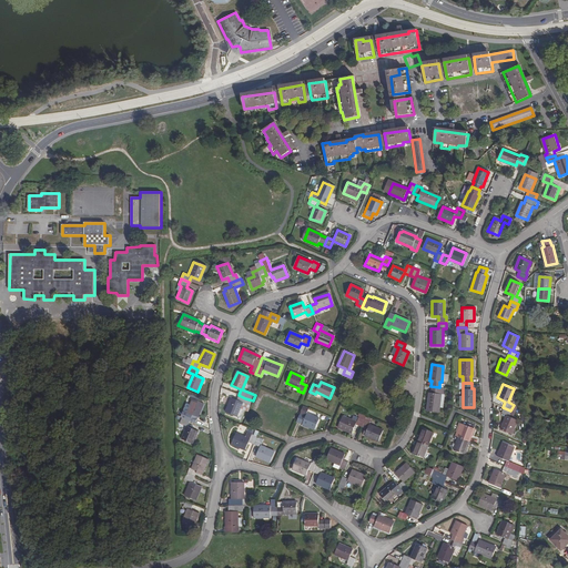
[(439,387),(430,386),(430,393),(428,393),(426,411),(438,413),(440,394),(438,394),(439,387)]
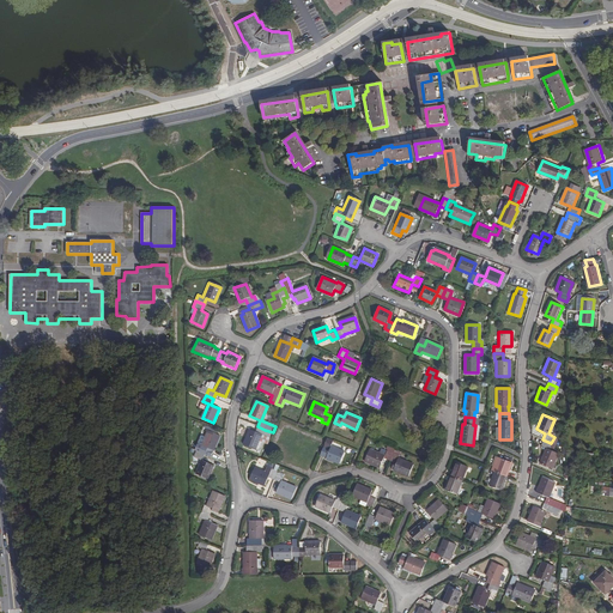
[(271,438),(273,432),(265,430),(258,426),(254,432),(249,430),(243,445),(254,449),(261,435),(262,436),(271,438)]
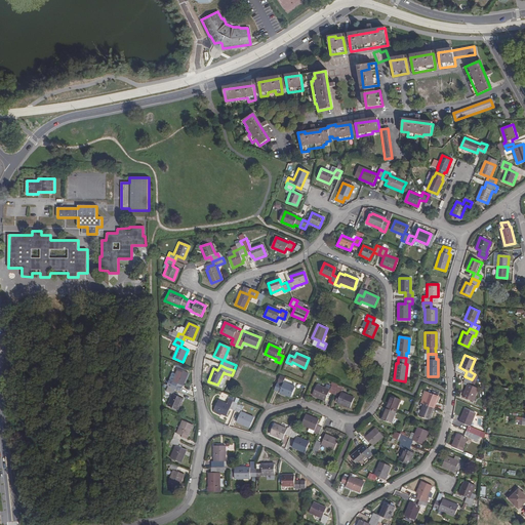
[(170,381),(168,386),(175,389),(177,385),(182,386),(187,373),(177,369),(171,381),(170,381)]
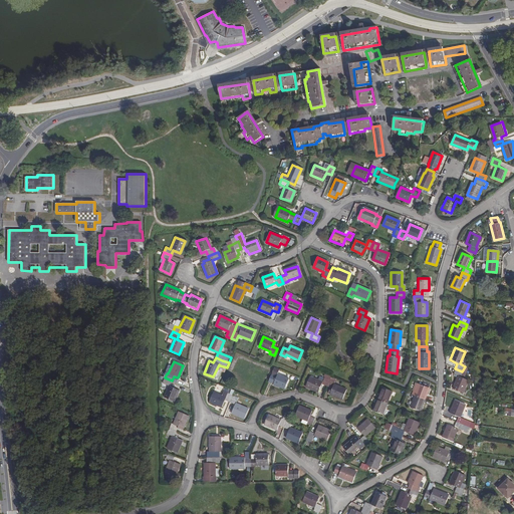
[(284,389),(288,379),(277,374),(279,369),(274,367),(272,374),(268,382),(273,384),(284,389)]
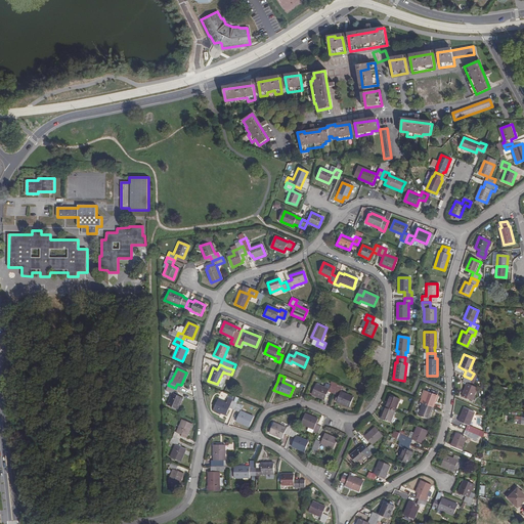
[(471,379),(464,376),(462,381),(467,383),(462,395),(472,400),(477,387),(469,384),(471,379)]
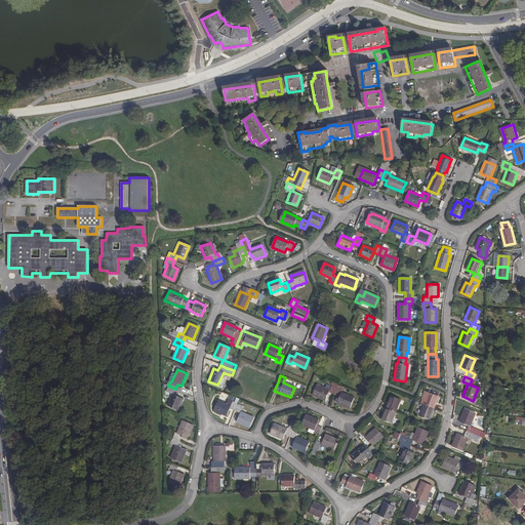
[(175,389),(168,386),(166,391),(172,394),(167,405),(177,410),(182,398),(173,394),(175,389)]
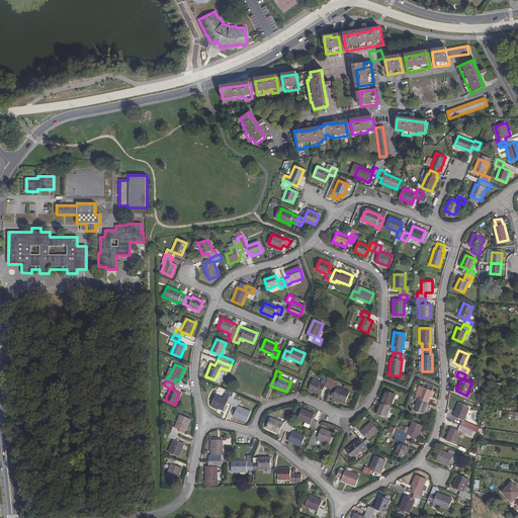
[(312,380),(308,390),(321,396),(324,389),(329,391),(332,382),(327,380),(325,385),(312,380)]
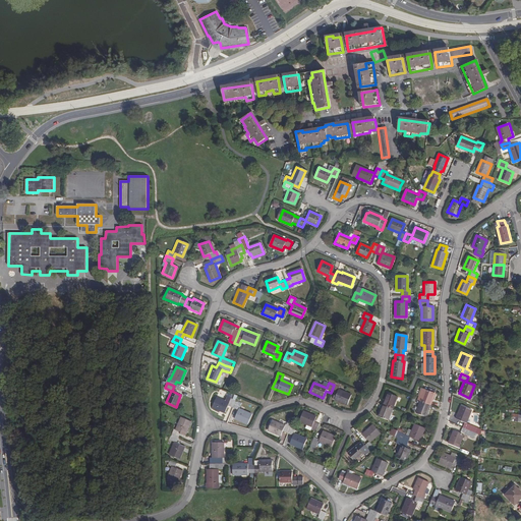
[(339,388),(334,385),(331,393),(336,395),(335,399),(347,405),(351,395),(339,389),(339,388)]
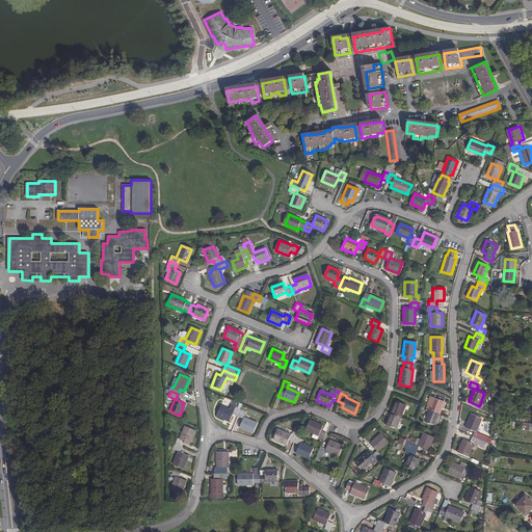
[(517,394),(506,393),(506,400),(516,401),(517,394)]
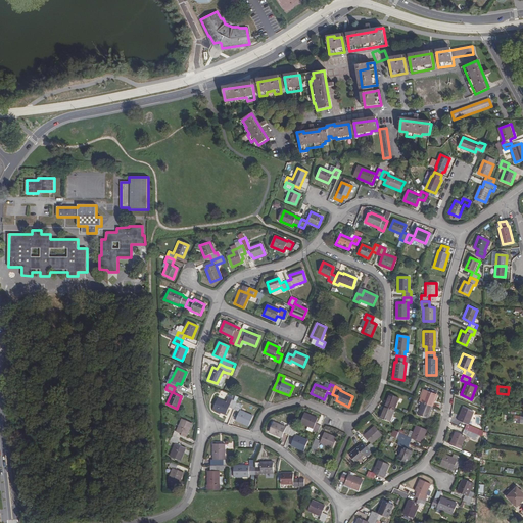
[(430,391),(425,403),(435,408),(440,395),(430,391)]
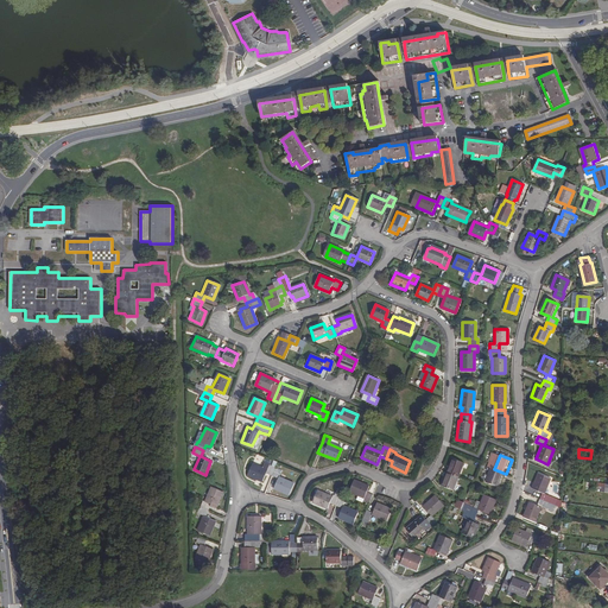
[(451,458),(445,472),(457,476),(463,463),(451,458)]
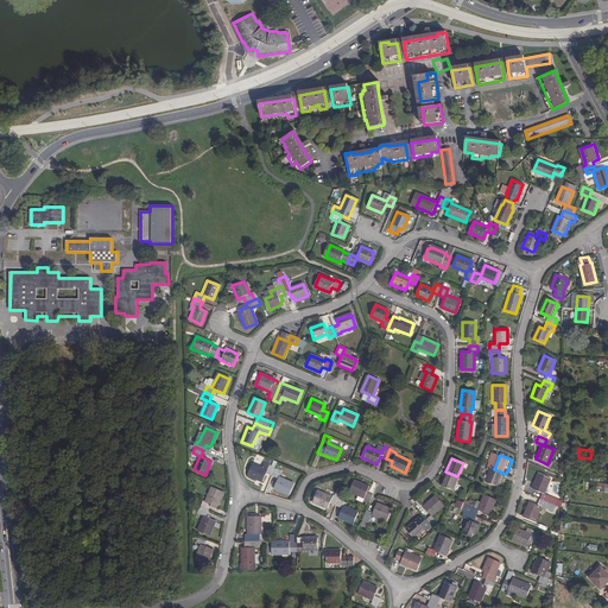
[(253,464),(248,475),(261,482),(266,473),(272,476),(276,467),(270,466),(268,468),(264,466),(261,468),(253,464)]
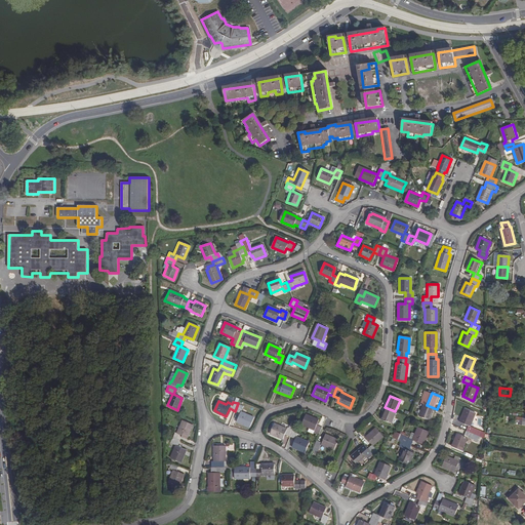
[(238,403),(235,411),(240,413),(236,422),(248,428),(252,418),(241,412),(243,406),(238,403)]
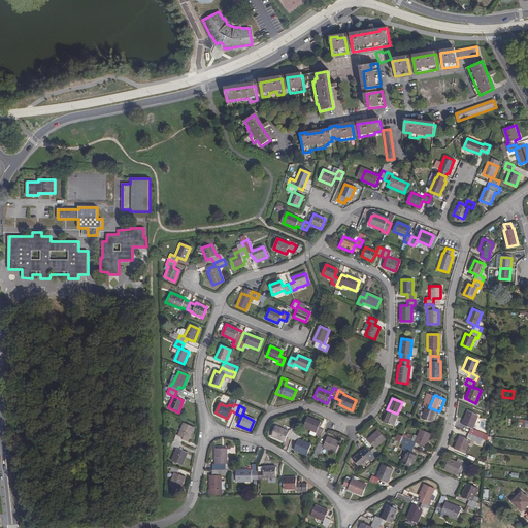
[(429,407),(424,419),(434,423),(439,411),(429,407)]
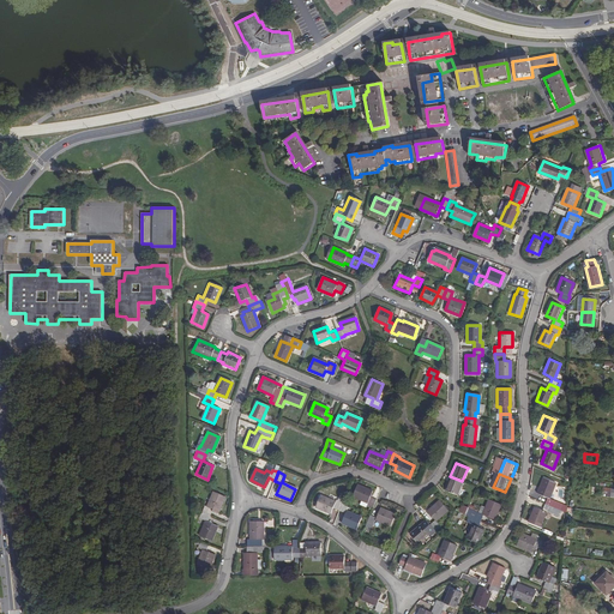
[(450,476),(445,489),(456,494),(462,481),(450,476)]
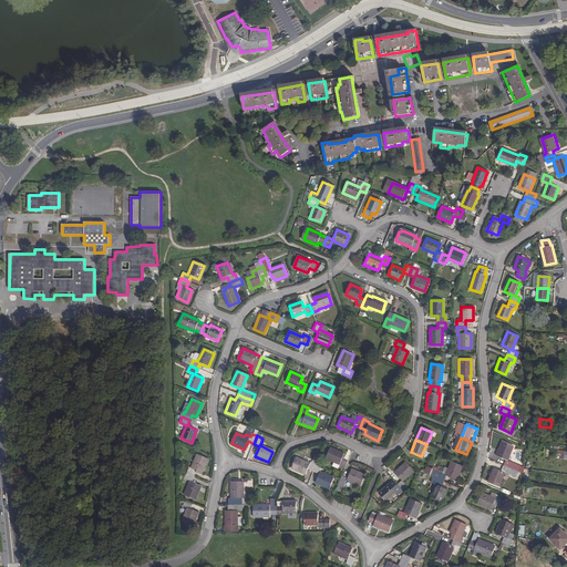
[(503,442),(496,455),(507,460),(513,446),(503,442)]
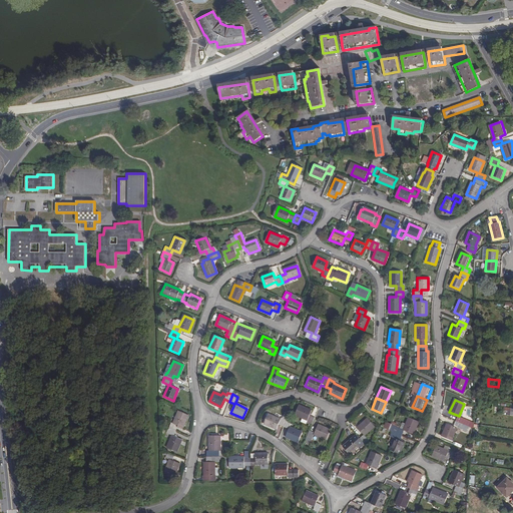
[(299,405),(295,415),(302,418),(307,421),(306,423),(312,425),(315,418),(309,415),(311,411),(299,405)]
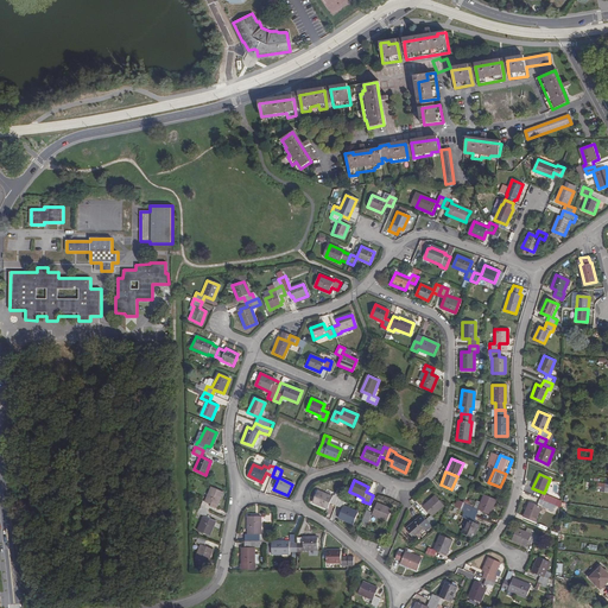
[(607,493),(607,483),(597,482),(596,492),(607,493)]
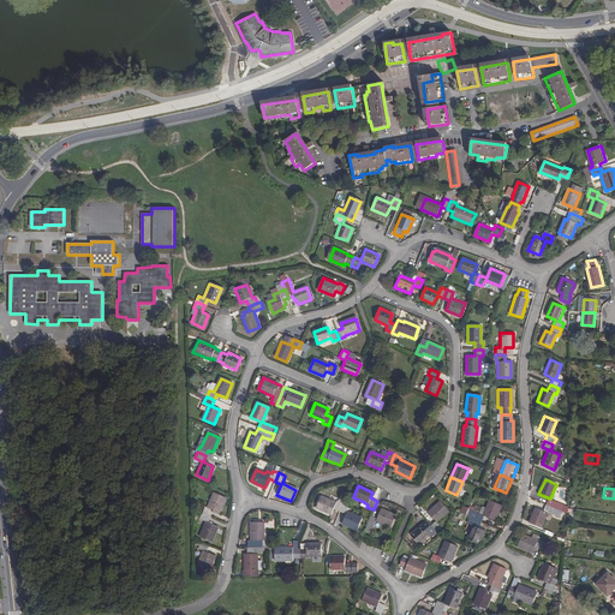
[(207,507),(204,513),(213,518),(215,511),(219,513),(226,499),(214,493),(207,508),(207,507)]
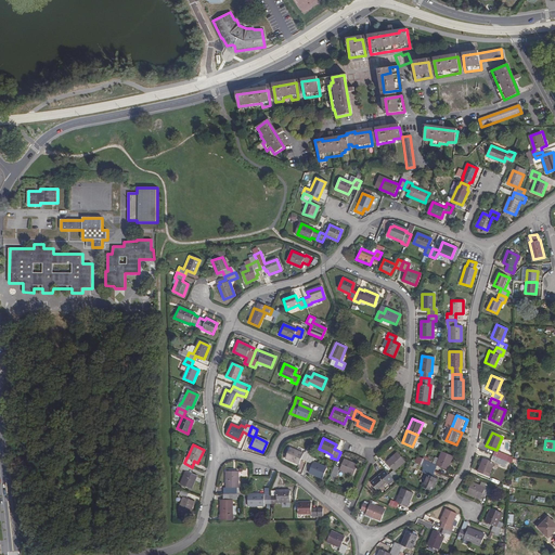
[(289,449),(285,460),(298,465),(300,460),(307,462),(310,454),(304,452),(302,454),(289,449)]
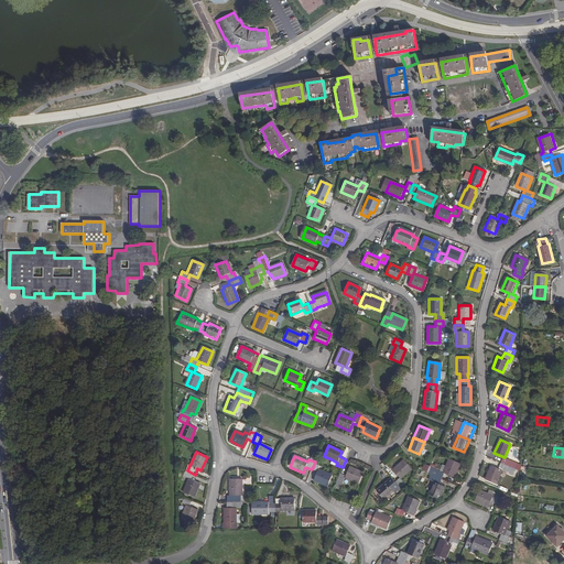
[(514,468),(517,463),(505,457),(502,464),(510,467),(514,468)]
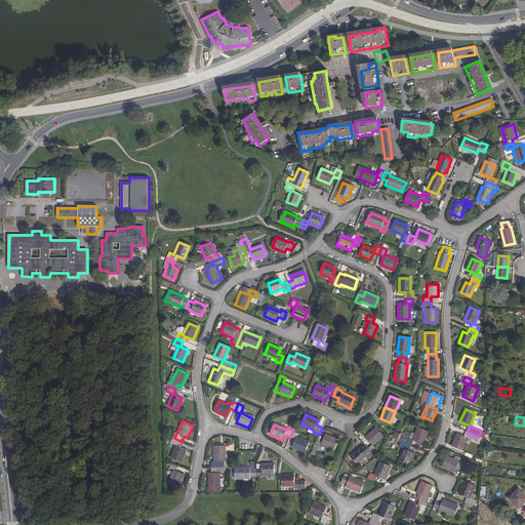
[(406,438),(404,443),(411,446),(413,441),(422,445),(428,432),(418,428),(412,440),(406,438)]
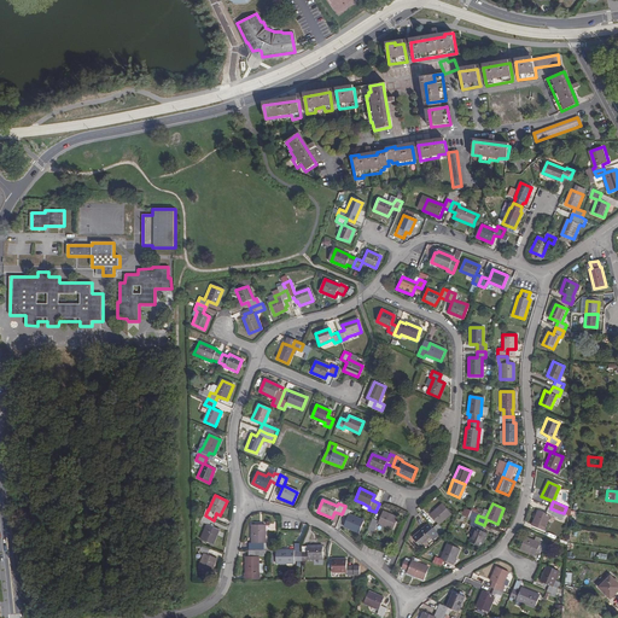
[(437,524),(432,529),(438,535),(443,531),(439,525),(452,514),(443,505),(430,516),(437,524)]
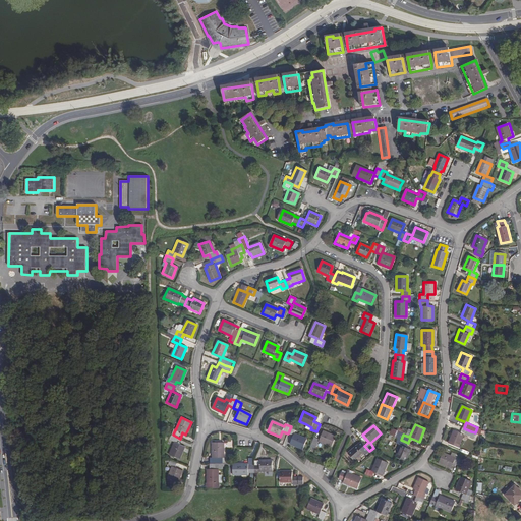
[(291,426),(288,433),(293,437),(290,444),(302,449),(306,440),(294,433),(296,428),(291,426)]
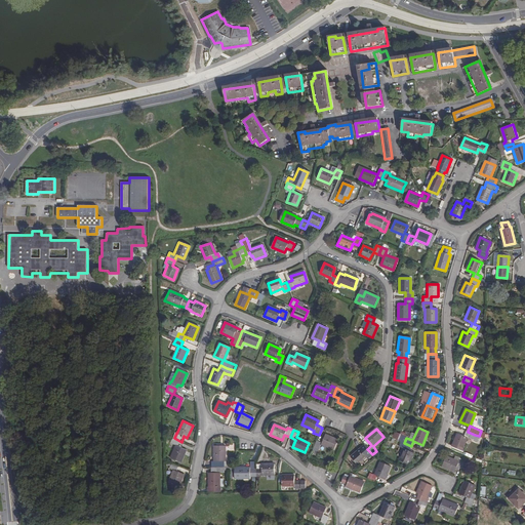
[(479,436),(475,435),(468,432),(465,436),(458,433),(452,446),(461,450),(468,438),(477,441),(479,436)]
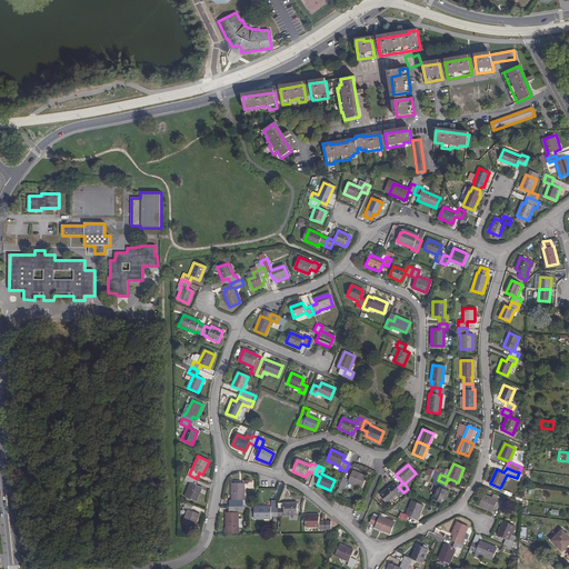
[(342,478),(340,486),(346,488),(348,482),(361,488),(367,477),(352,471),(348,480),(342,478)]
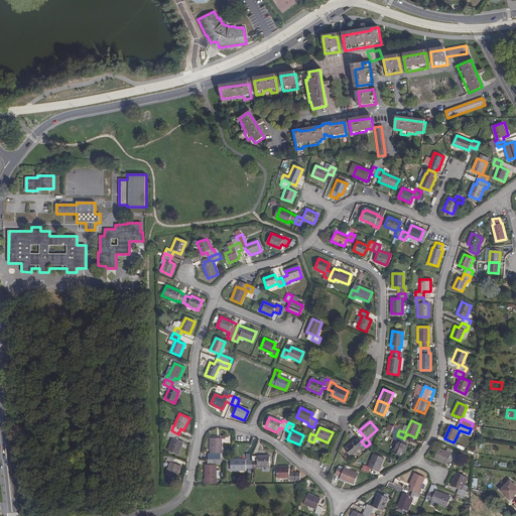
[(178,434),(171,430),(168,435),(173,438),(168,450),(177,455),(183,442),(175,439),(178,434)]
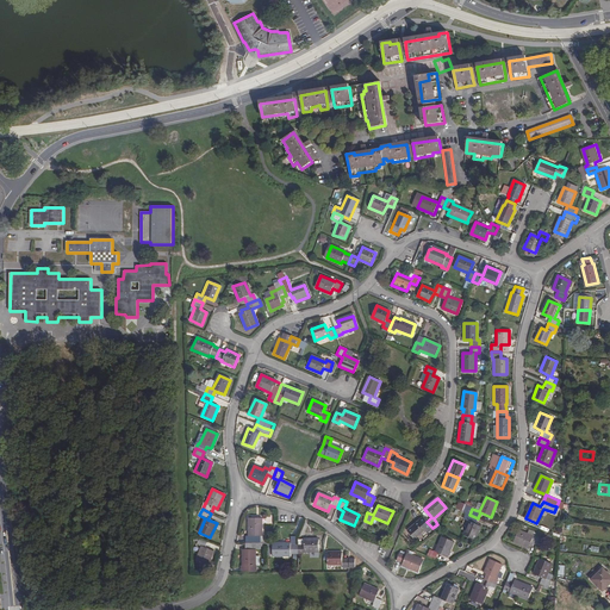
[(478,518),(470,515),(467,521),(468,522),(464,535),(474,540),(480,527),(475,524),(478,518)]
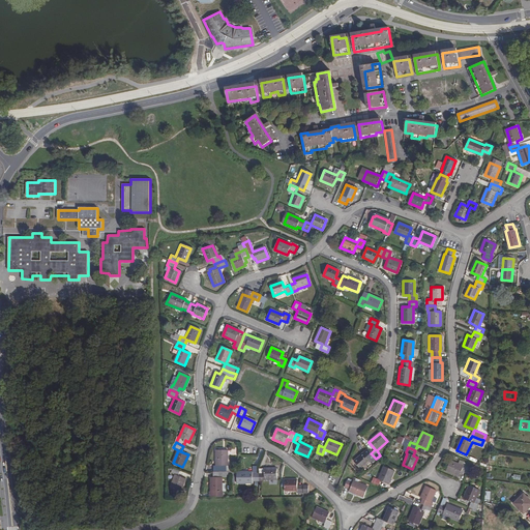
[(227,472),(226,466),(227,466),(227,450),(215,450),(215,466),(215,472),(218,472),(227,472)]
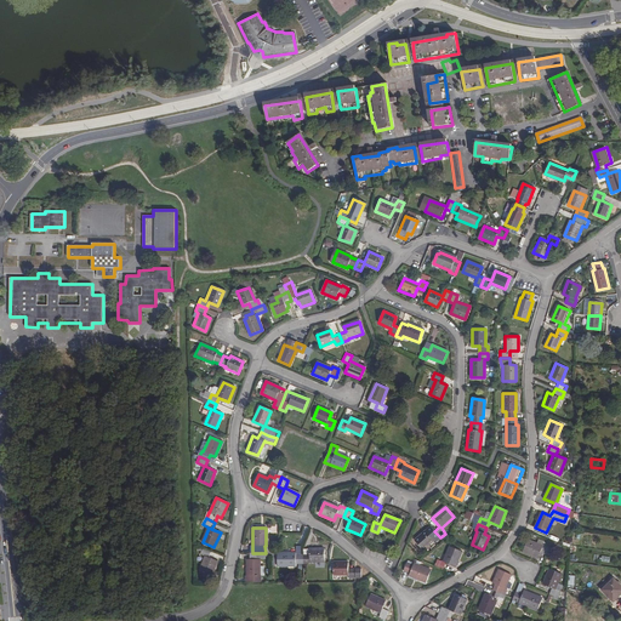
[(426,531),(415,540),(423,551),(434,541),(434,542),(440,537),(434,531),(429,535),(426,531)]
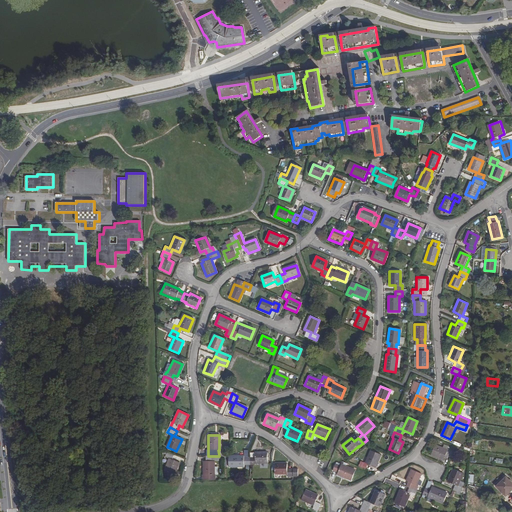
[(435,445),(431,454),(444,460),(446,455),(451,457),(454,450),(449,448),(448,450),(435,445)]
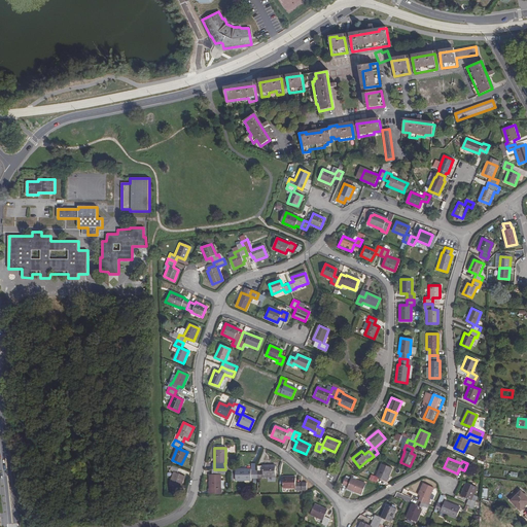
[(178,467),(171,464),(169,469),(174,472),(169,484),(179,488),(184,477),(176,472),(178,467)]
